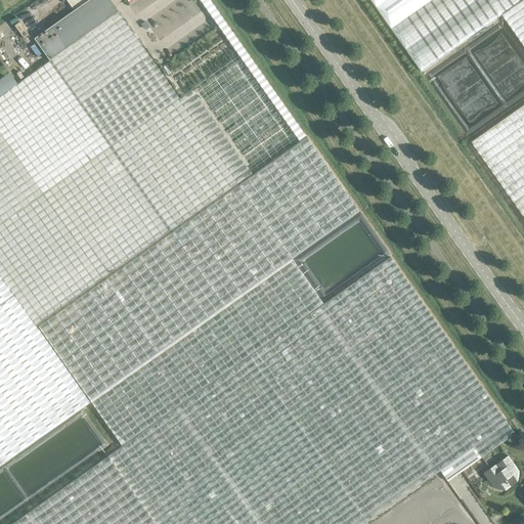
[(0,275),(13,295),(36,328),(37,328),(38,326),(90,400),(358,211),(306,137),(253,175),(191,88),(179,97),(110,0),(89,0),(34,39),(49,61),(16,84),(9,74),(0,80),(0,275)]
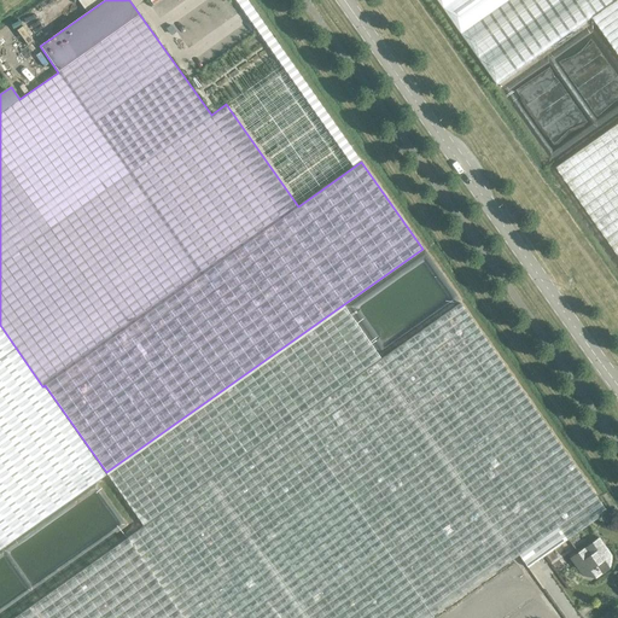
[(77,0),(86,11),(100,0),(77,0)]
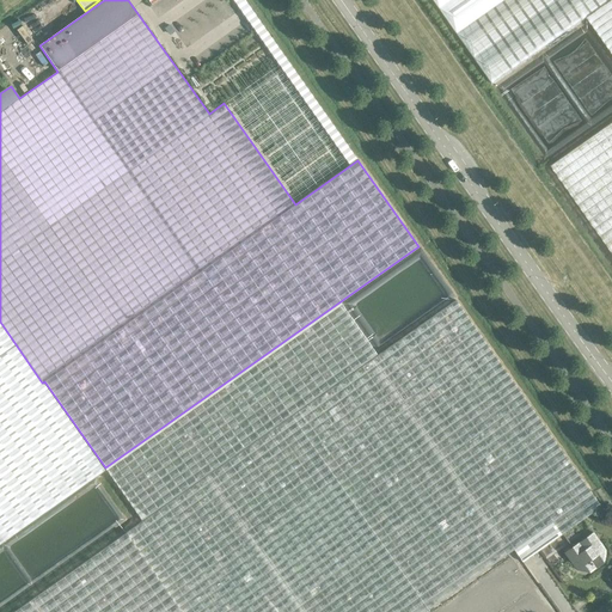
[(611,0),(433,0),(493,85),(587,18),(611,53),(611,0)]
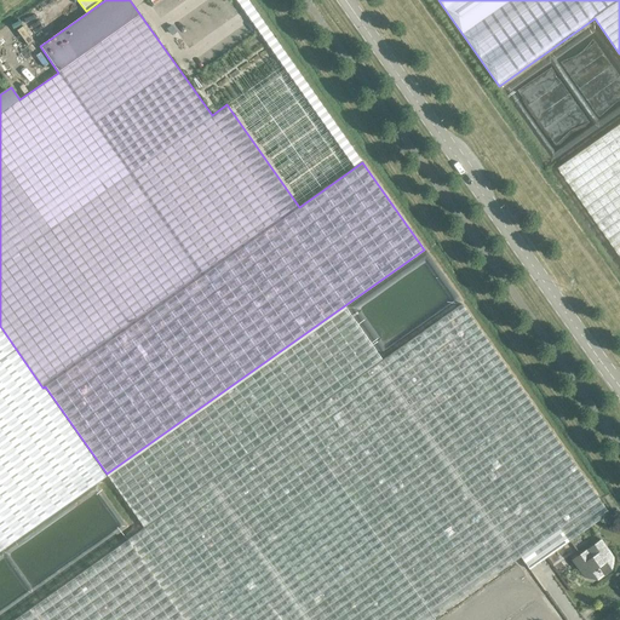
[(34,41),(23,27),(17,30),(28,46),(34,41)]
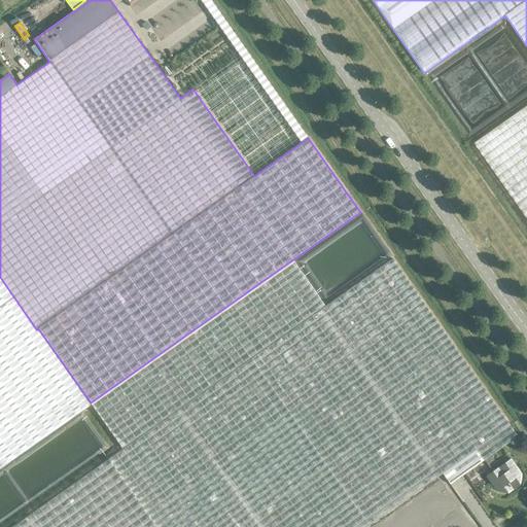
[(526,107),(476,144),(523,211),(526,217),(526,107)]
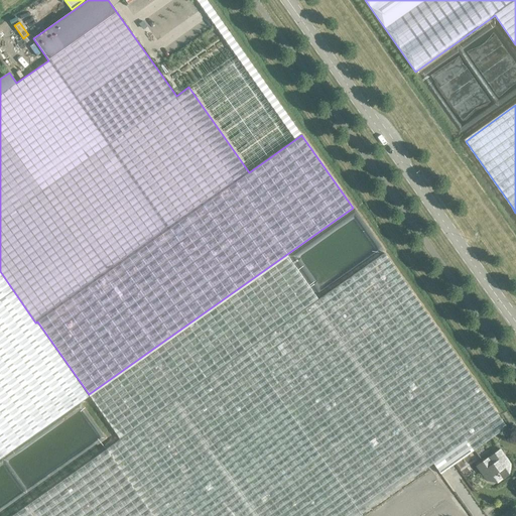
[(384,253),(106,448),(152,515),(358,515),(432,464),(440,474),(506,427),(499,417),(384,253)]
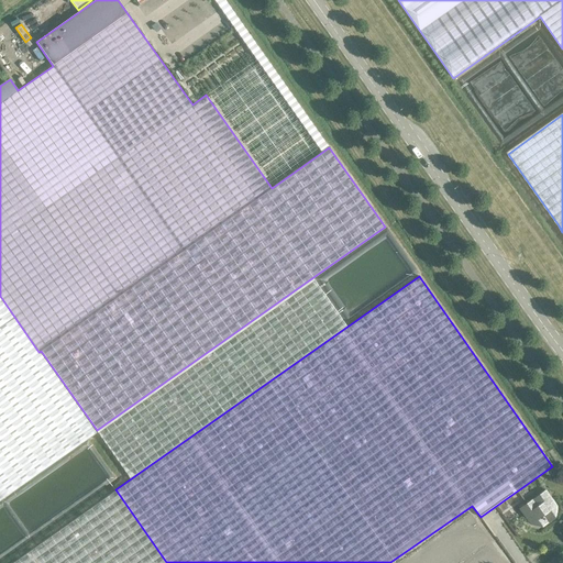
[(0,501),(97,433),(64,387),(40,352),(39,352),(14,317),(0,296),(0,501)]
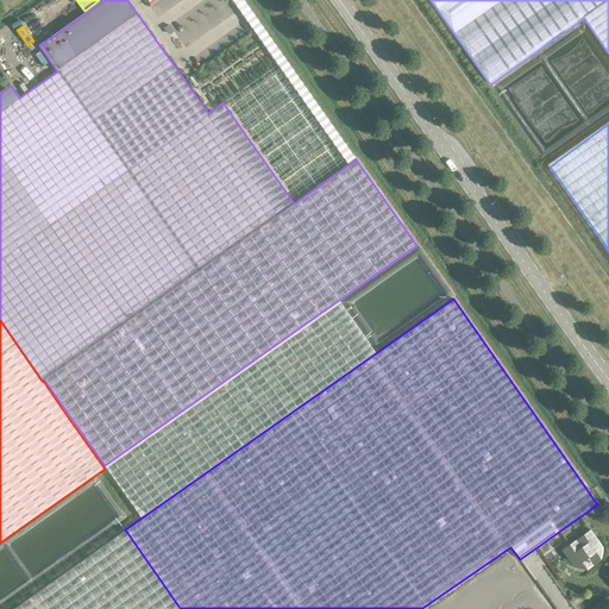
[(180,608),(125,529),(11,608),(180,608)]
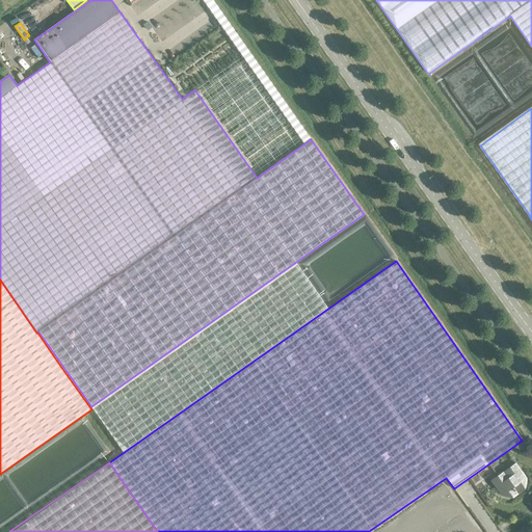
[(526,479),(515,463),(497,477),(499,479),(493,483),(502,496),(512,498),(524,489),(525,486),(526,484),(526,482),(526,479)]
